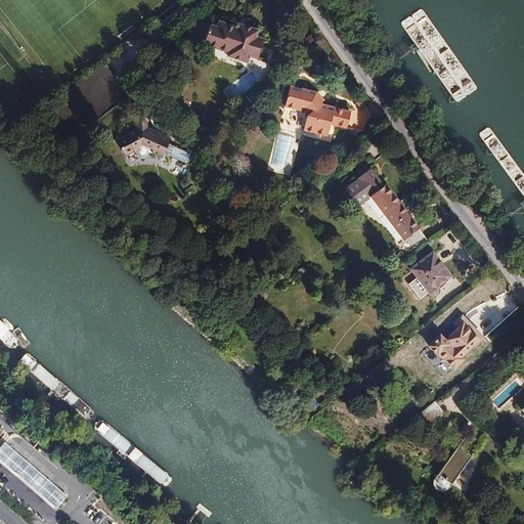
[(258,58),(264,39),(256,37),(258,30),(238,24),(237,27),(219,22),(217,27),(210,25),(204,44),(229,52),(228,56),(248,62),(250,56),(258,58)]
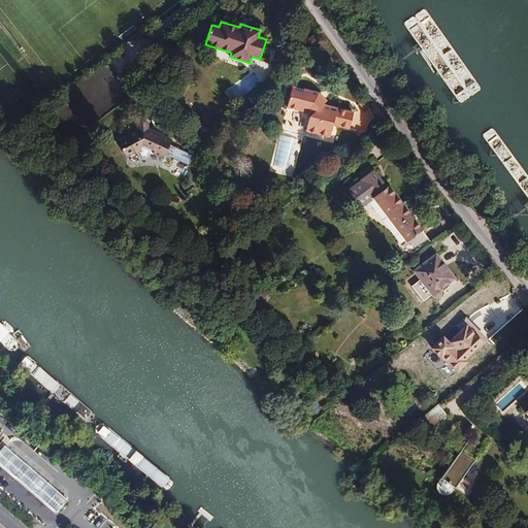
[(252,75),(229,89),(235,99),(258,87),(252,75)]
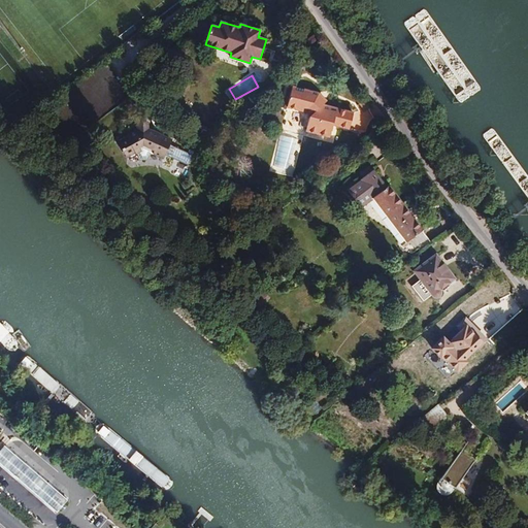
[(354,112),(323,104),(318,99),(319,93),(293,86),(287,107),(304,111),(309,117),(306,131),(330,137),(333,125),(349,129),(354,112)]
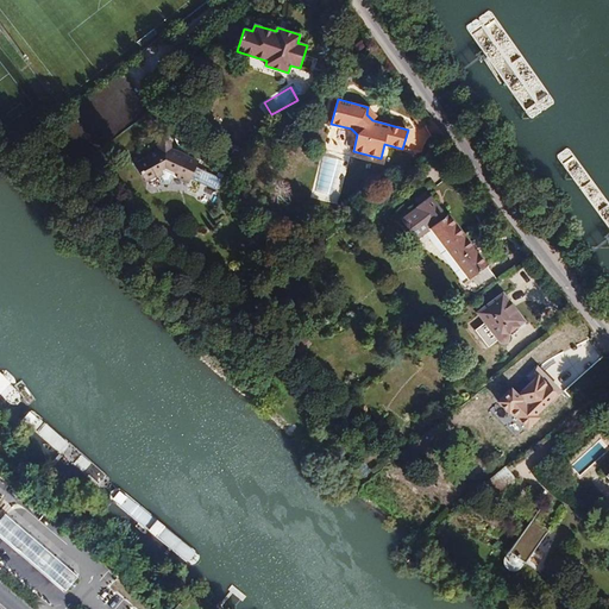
[(366,114),(372,120),(377,117),(368,107),(366,114)]
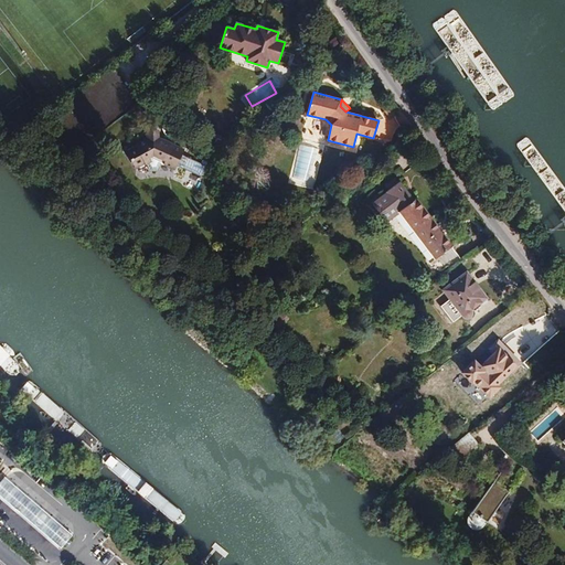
[(136,145),(136,146),(127,151),(136,168),(146,163),(146,164),(147,163),(153,160),(174,169),(183,149),(159,138),(158,130),(148,130),(148,138),(136,145)]
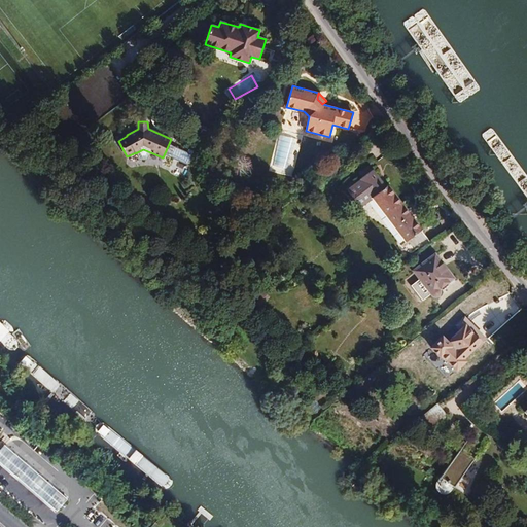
[(149,152),(143,149),(137,152),(141,159),(146,159),(149,152)]
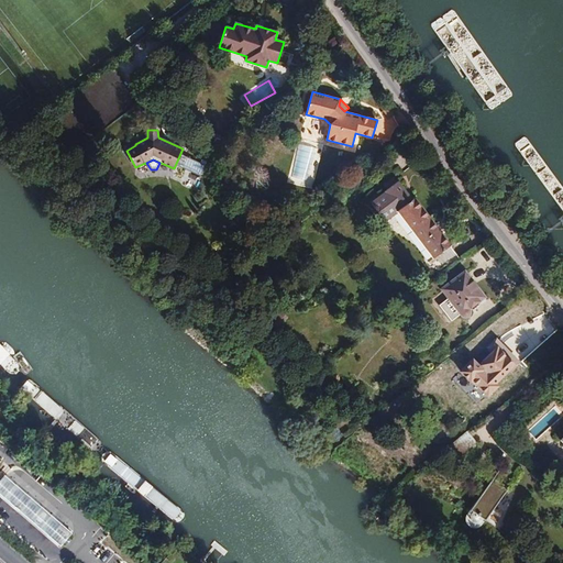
[(434,258),(450,245),(414,198),(412,199),(397,180),(370,201),(386,222),(399,212),(434,258)]
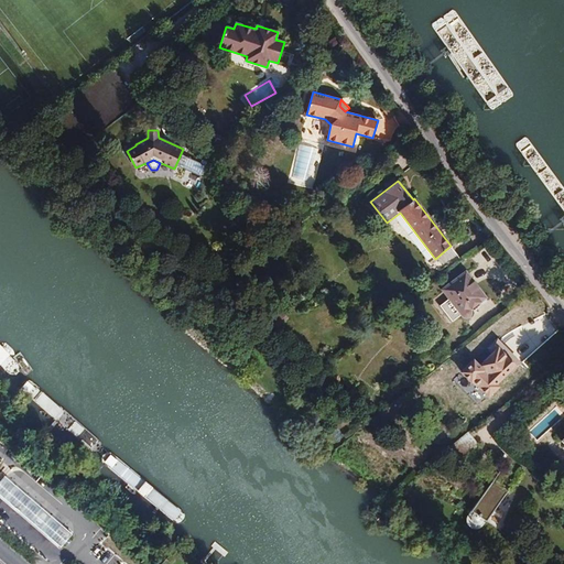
[(470,310),(479,303),(473,294),(479,289),(466,272),(442,290),(462,316),(465,318),(466,318),(468,317),(470,315),(472,312),(470,310)]
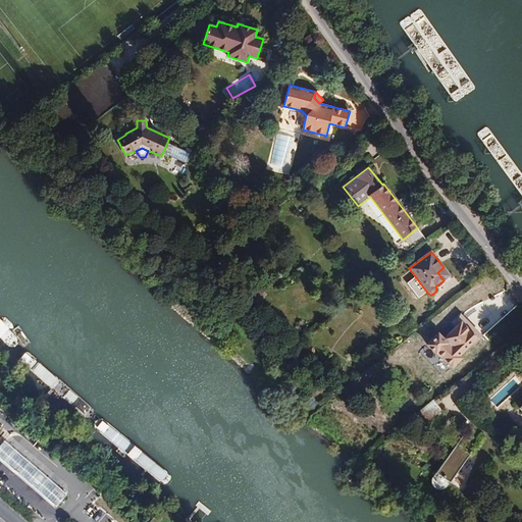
[(437,272),(444,280),(450,275),(444,267),(437,272)]
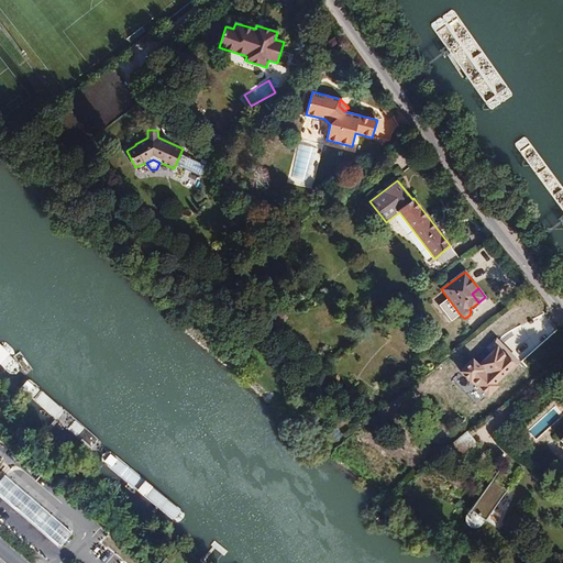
[(514,365),(518,362),(496,339),(488,348),(493,352),(497,349),(514,365)]
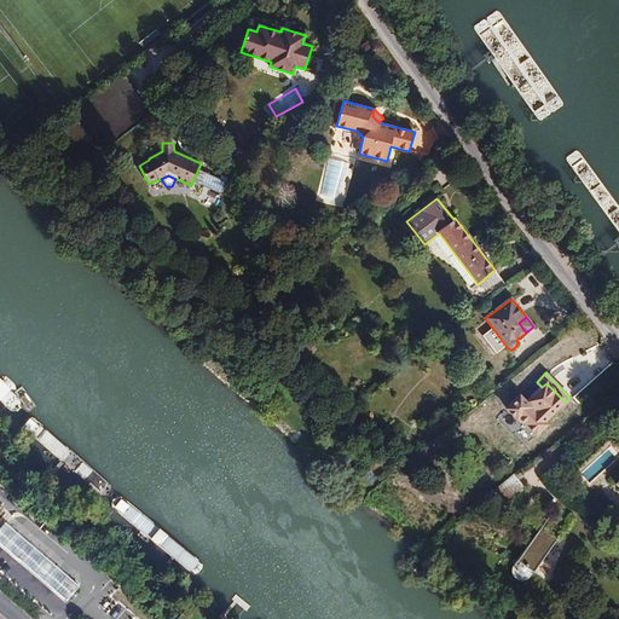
[(544,421),(565,401),(547,383),(542,387),(526,401),(520,395),(505,409),(524,427),(525,424),(536,435),(548,424),(544,421)]
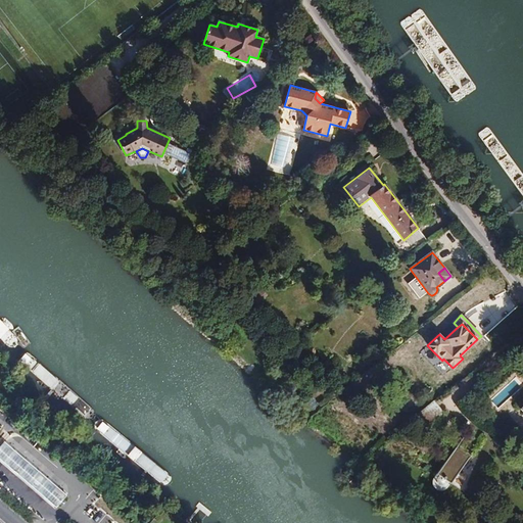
[(435,420),(443,414),(434,402),(411,422),(417,430),(429,421),(435,420)]
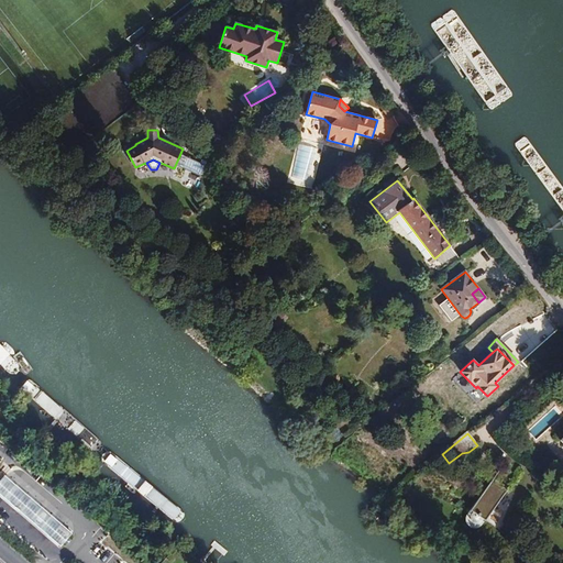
[(0,462),(11,450),(0,439),(0,462)]
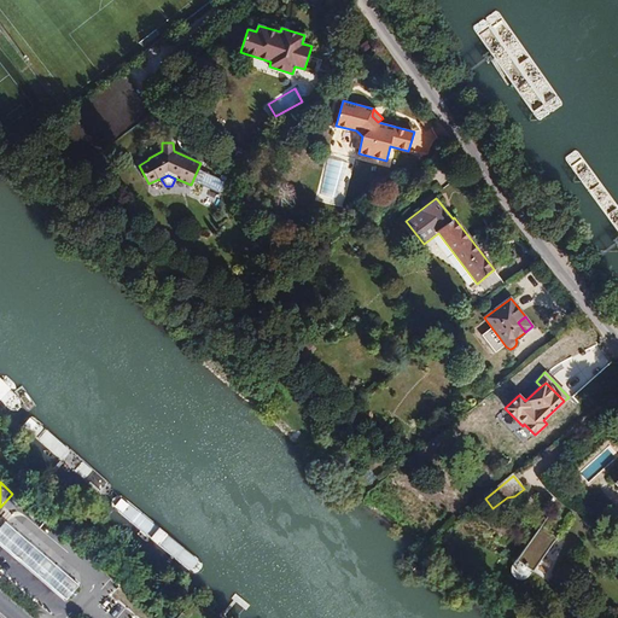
[(0,512),(15,496),(12,494),(0,507),(0,512)]
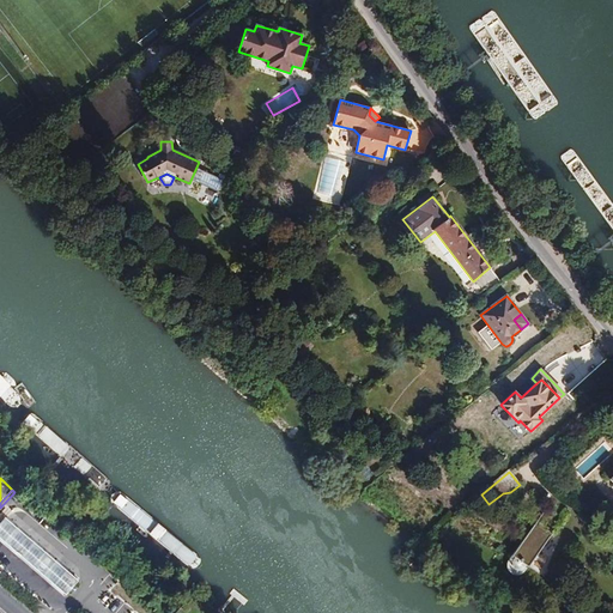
[(526,564),(569,511),(553,499),(511,551),(526,564)]
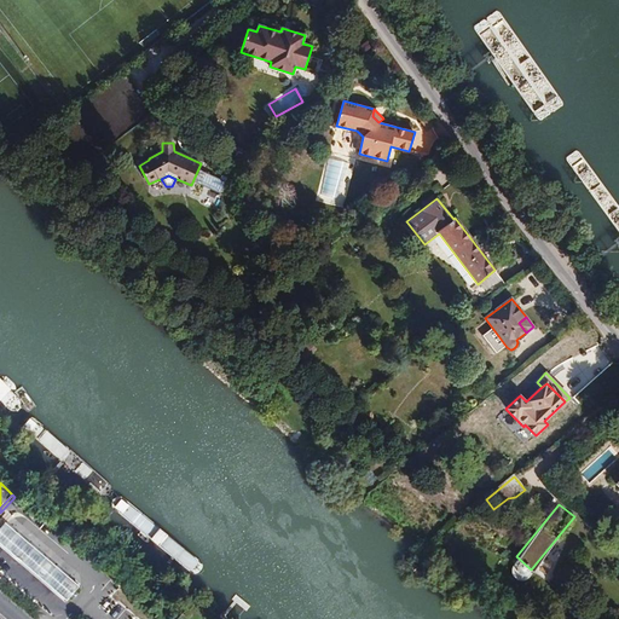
[(35,515),(0,555),(0,561),(16,576),(55,532),(35,515)]
